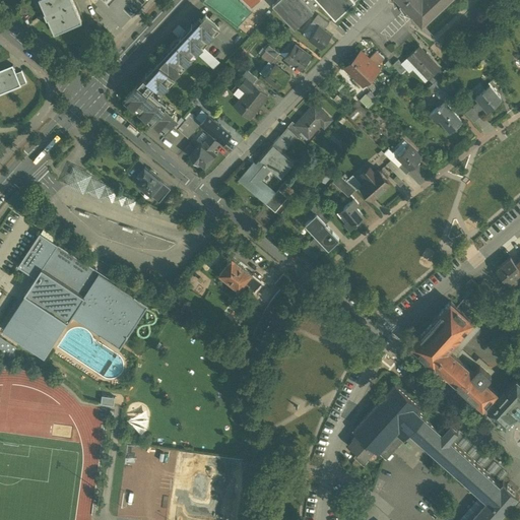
[(73,0),(41,0),(46,10),(44,11),(47,17),(48,16),(55,31),(82,18),(73,0)]
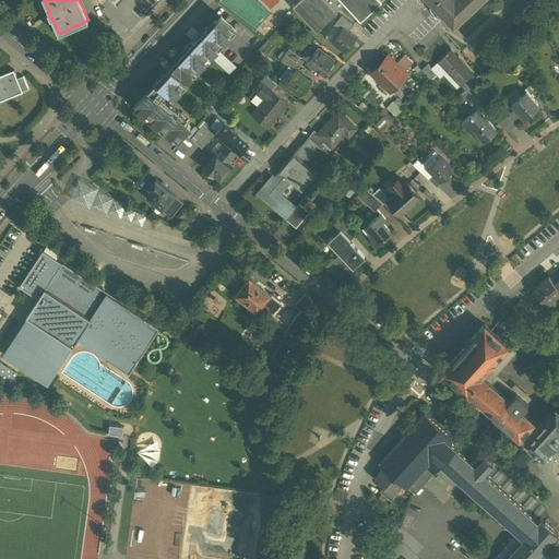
[(222,0),(219,3),(256,31),(271,14),(256,0),(222,0)]
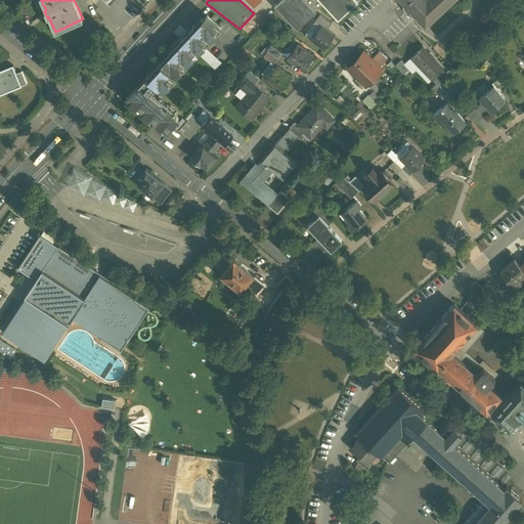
[(315,10),(305,0),(279,0),(278,2),(277,2),(274,5),(297,29),(316,11),(315,10)]
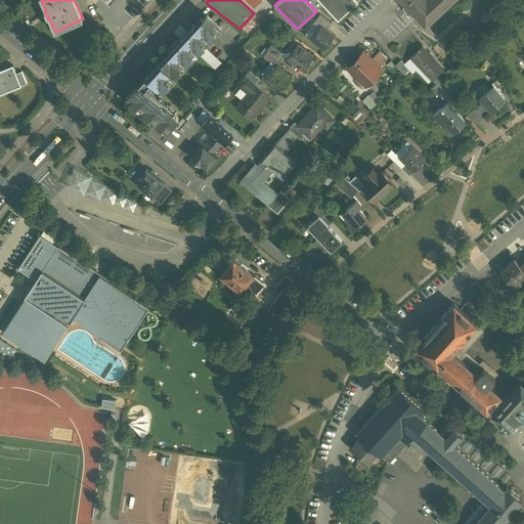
[(323,3),(320,0),(305,0),(315,10),(323,3)]
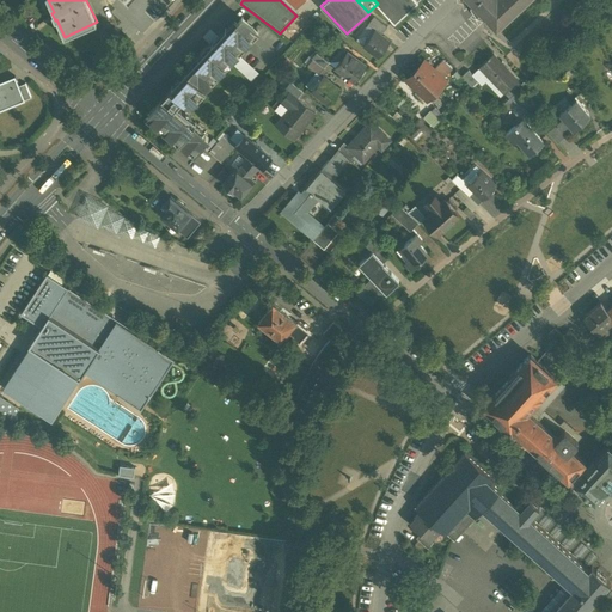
[(416,0),(374,0),(378,4),(395,20),(416,0)]
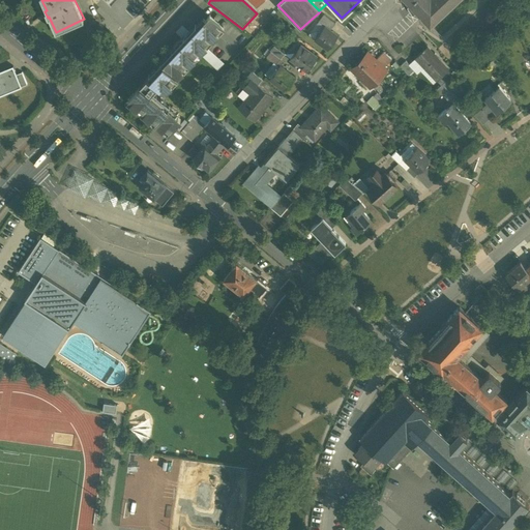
[(406,0),(431,25),(457,0),(406,0)]
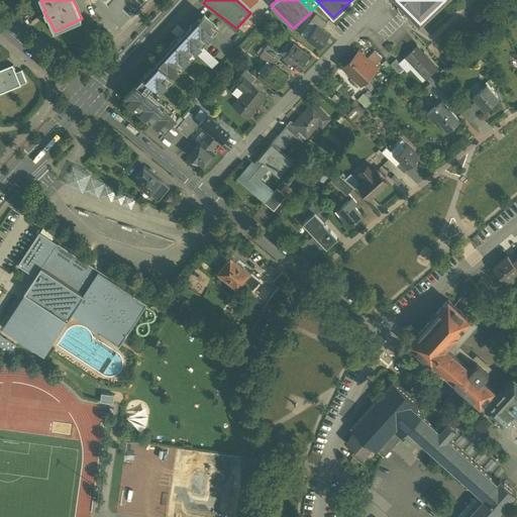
[(205,14),(160,64),(173,76),(218,27),(205,14)]
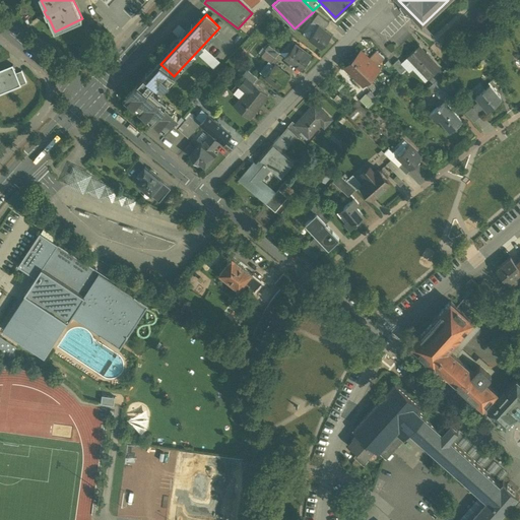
[(318,14),(312,21),(318,26),(318,25),(324,29),(329,22),(318,14)]
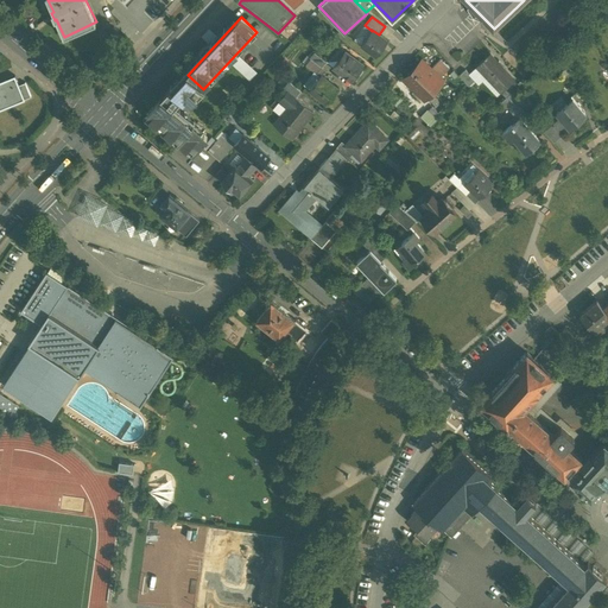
[(365,25),(354,40),(361,45),(372,31),(365,25)]
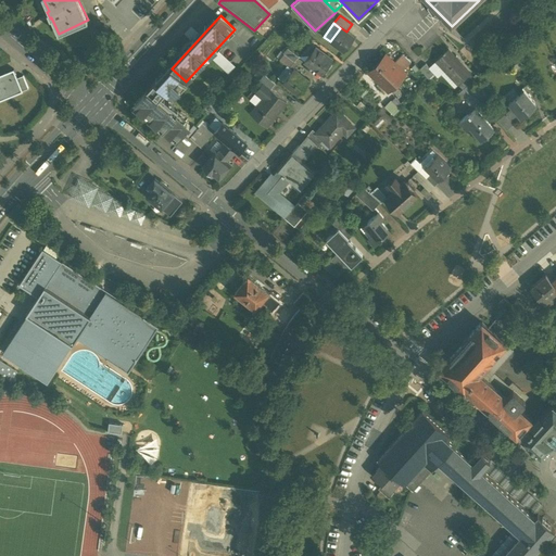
[(340,28),(330,41),(344,51),(354,38),(346,32),(340,27),(340,28)]
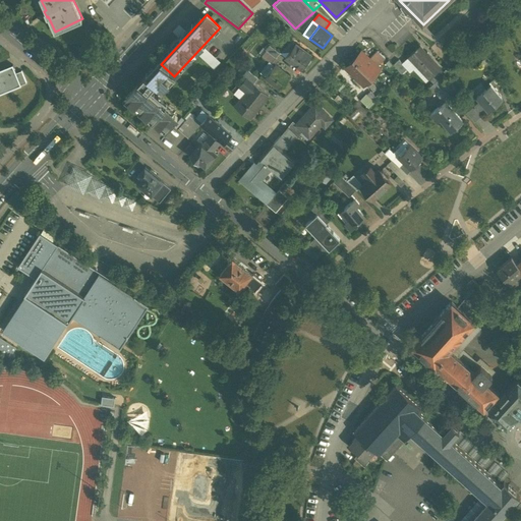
[(311,55),(295,43),(285,57),(301,69),(311,55)]
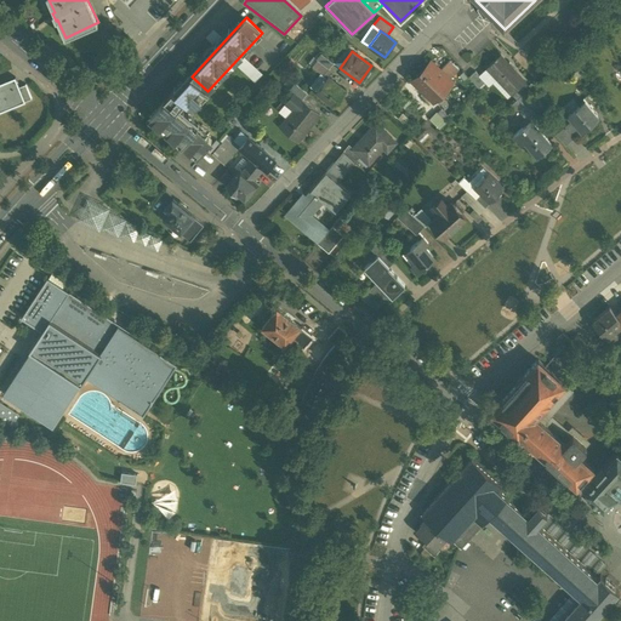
[(334,62),(322,53),(317,60),(329,69),(334,62)]
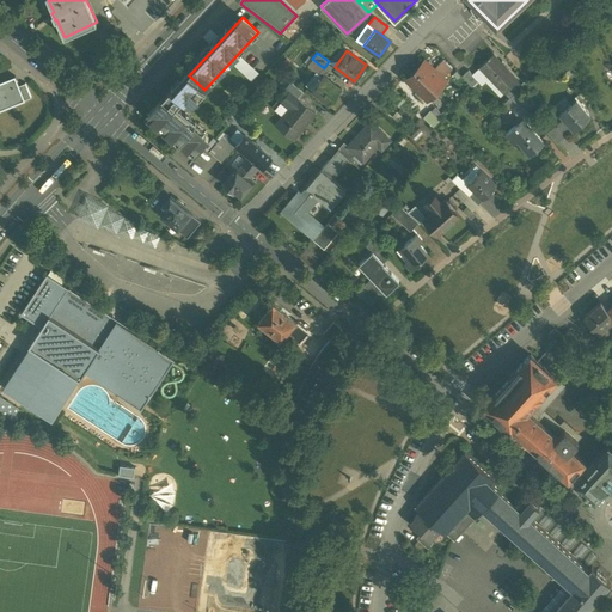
[(518,80),(493,55),(490,57),(489,56),(488,59),(479,67),(505,93),(518,80)]
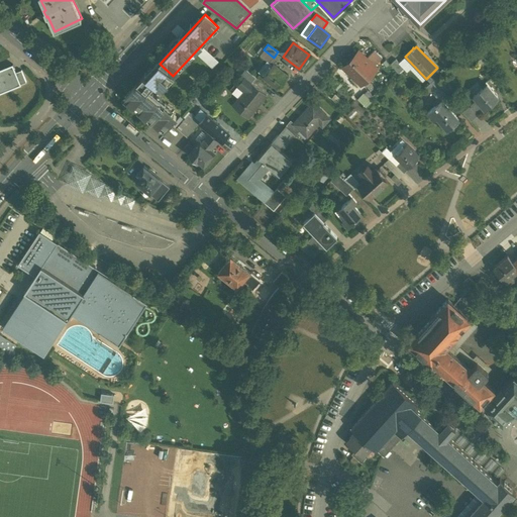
[(274,58),(264,49),(261,55),(270,62),(274,58)]
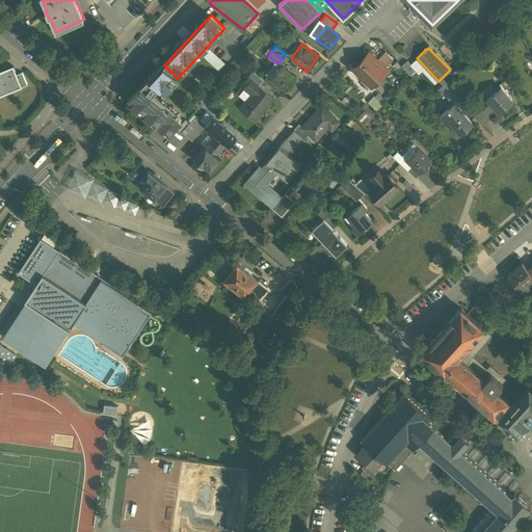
[(377,61),(369,53),(353,70),(368,84),(384,68),(377,61)]
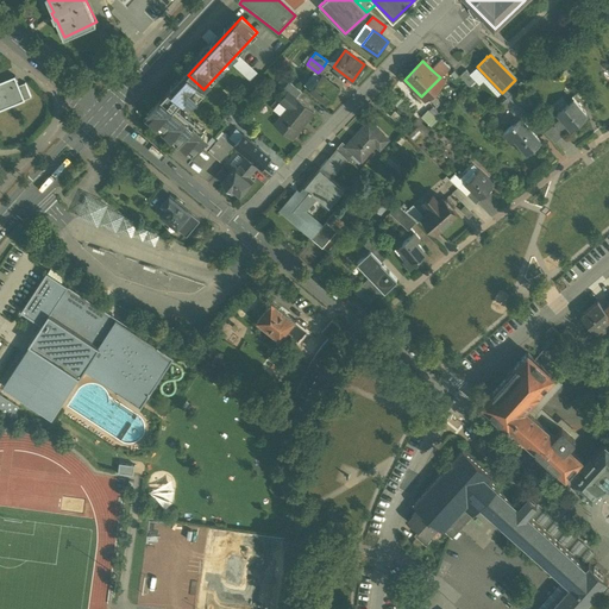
[(451,69),(441,61),(432,70),(440,77),(441,79),(451,69)]
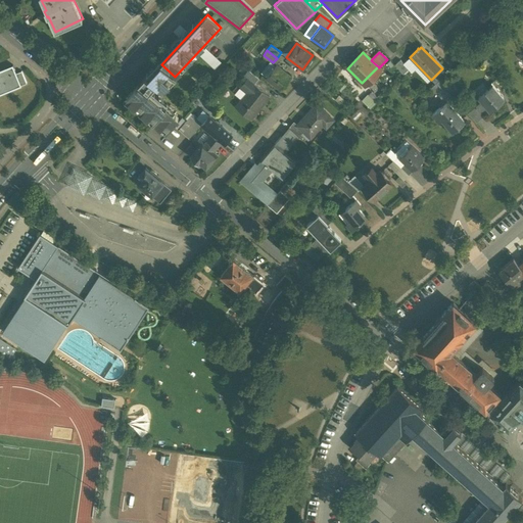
[(408,68),(399,60),(394,65),(402,75),(408,68)]
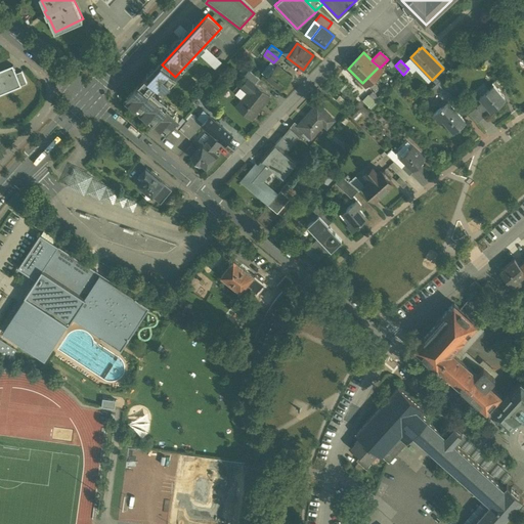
[(175,77),(162,64),(149,77),(157,84),(163,90),(164,89),(175,77)]
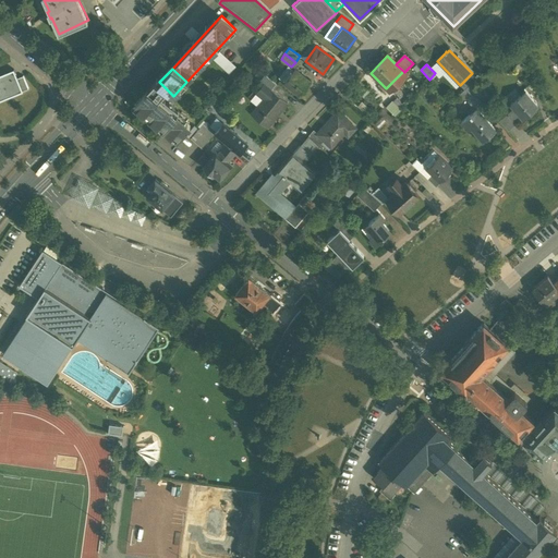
[(311,81),(294,69),(283,83),(300,95),(311,81)]
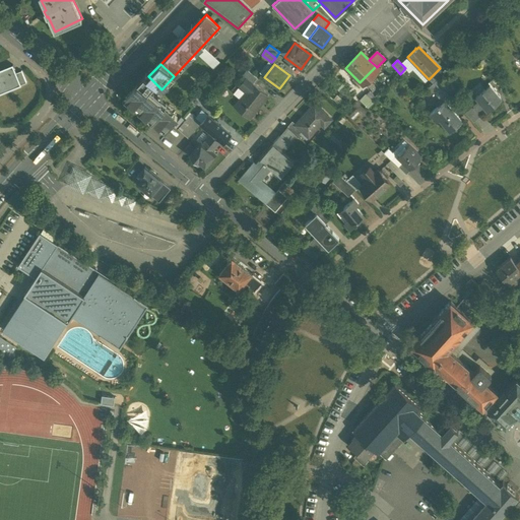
[(0,93),(20,85),(19,82),(20,82),(16,73),(13,66),(0,70),(0,93)]
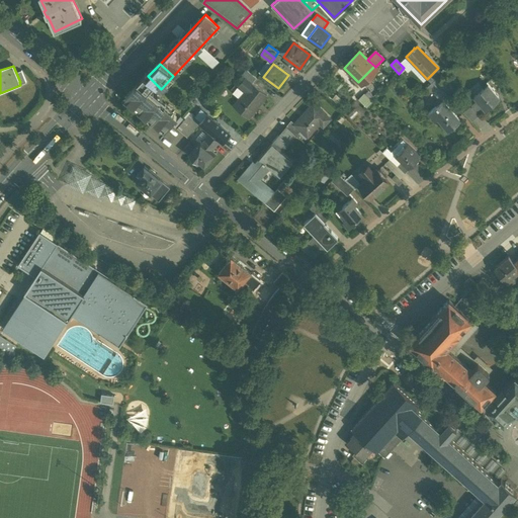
[(256,77),(246,69),(241,76),(244,78),(245,77),(252,83),(256,77)]
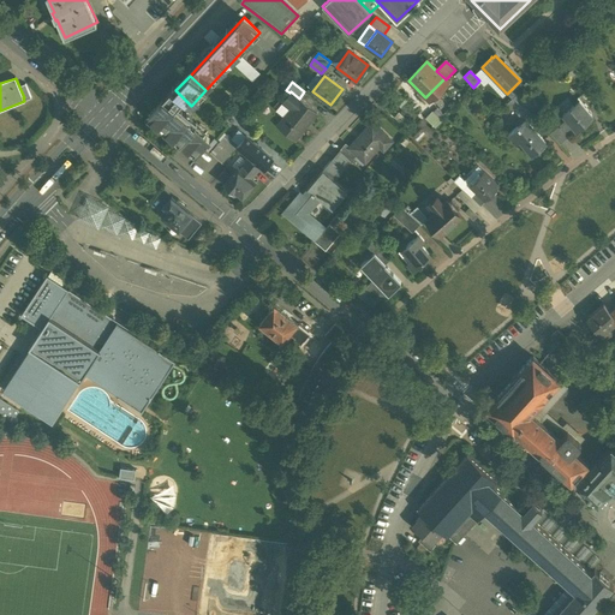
[(31,99),(25,84),(19,87),(24,97),(23,97),(24,101),(31,99)]
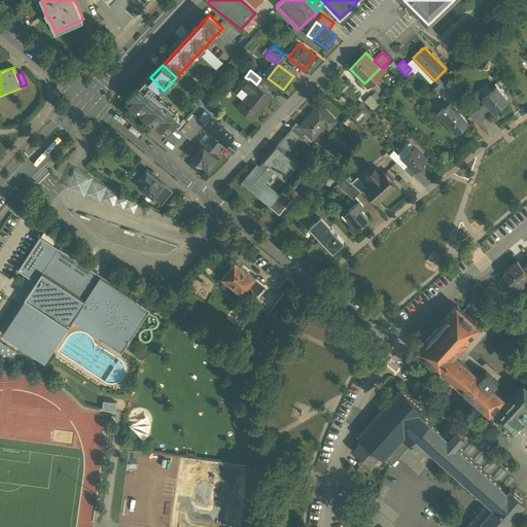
[(150,77),(147,75),(147,74),(142,80),(139,84),(140,85),(149,94),(157,84),(150,77)]
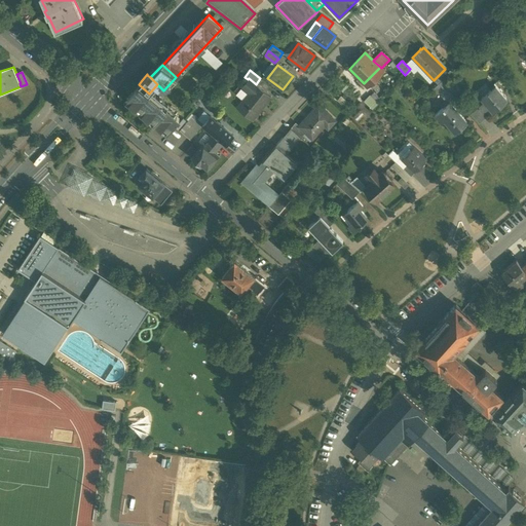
[(256,84),(249,78),(248,79),(241,87),(249,92),(237,108),(253,120),(271,97),(256,84)]
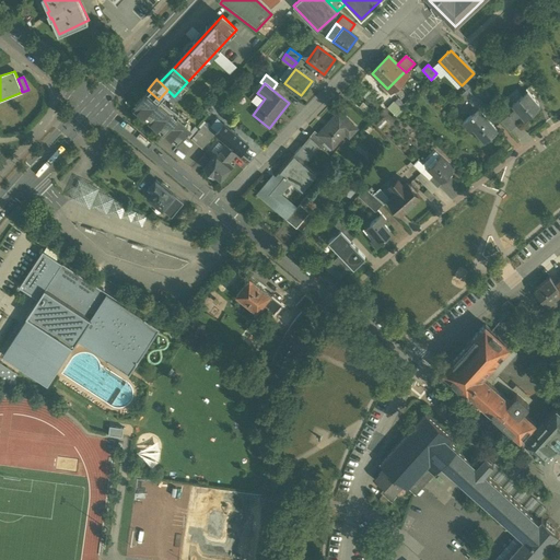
[(477,93),(470,86),(464,92),(470,100),(477,93)]
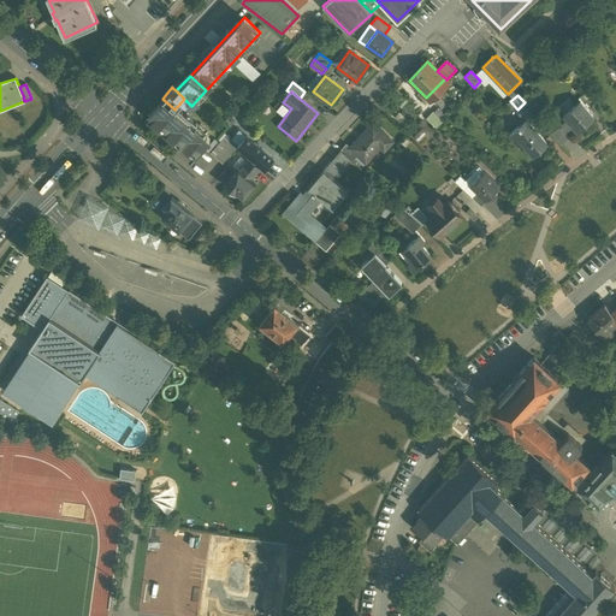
[(184,99),(175,110),(195,125),(197,123),(199,125),(200,124),(187,114),(194,107),(193,105),(191,106),(184,99)]
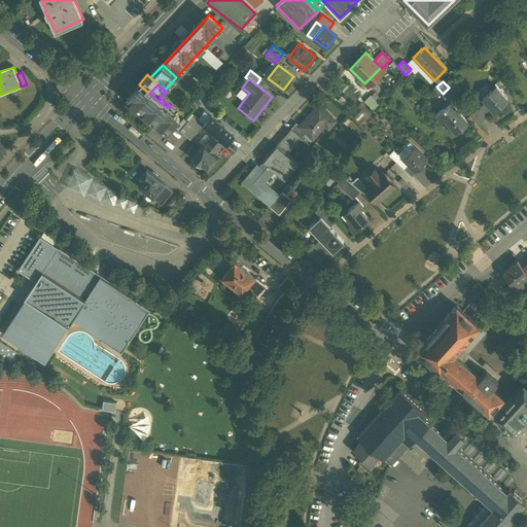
[(149,94),(140,85),(128,100),(154,123),(167,108),(167,107),(149,94)]
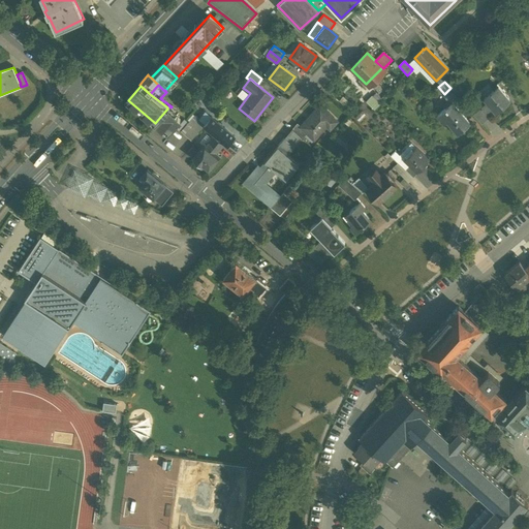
[(444,94),(438,87),(436,88),(447,101),(449,99),(444,94)]
